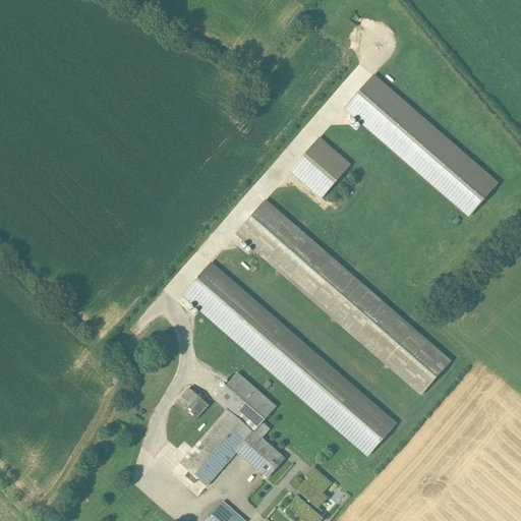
[(372,75),(345,110),(355,118),(356,120),(398,155),(400,152),(396,134),(405,141),(408,137),(411,139),(414,136),(413,133),(421,131),(432,140),(425,148),(433,147),(436,153),(450,165),(445,170),(447,182),(441,183),(443,194),(471,217),(483,203),(482,197),(487,201),(503,182),(372,75)]
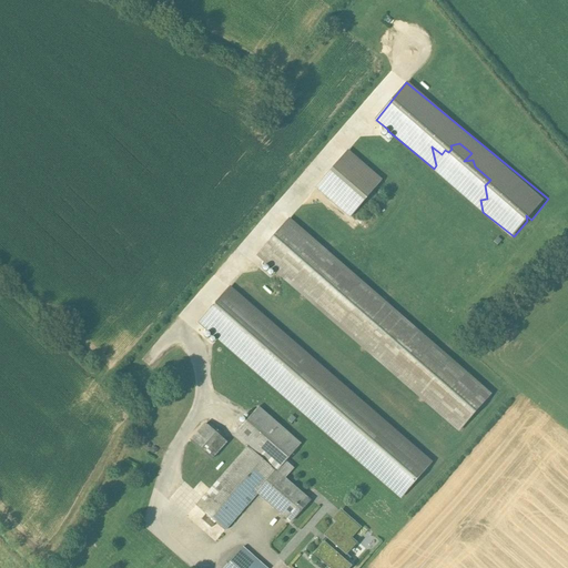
[(353,219),(386,181),(352,150),(317,188),(353,219)]
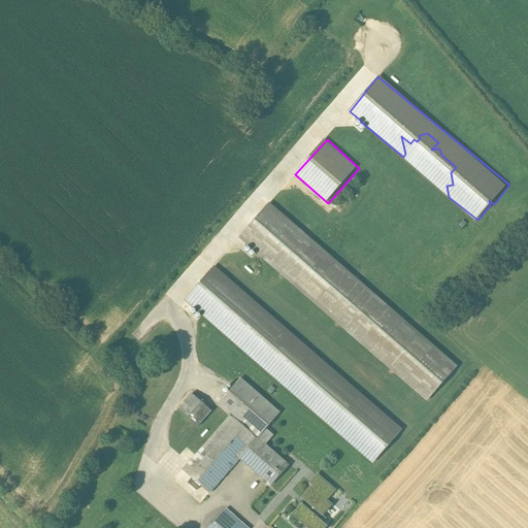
[(455,368),(268,205),(239,237),(427,400),(455,368)]
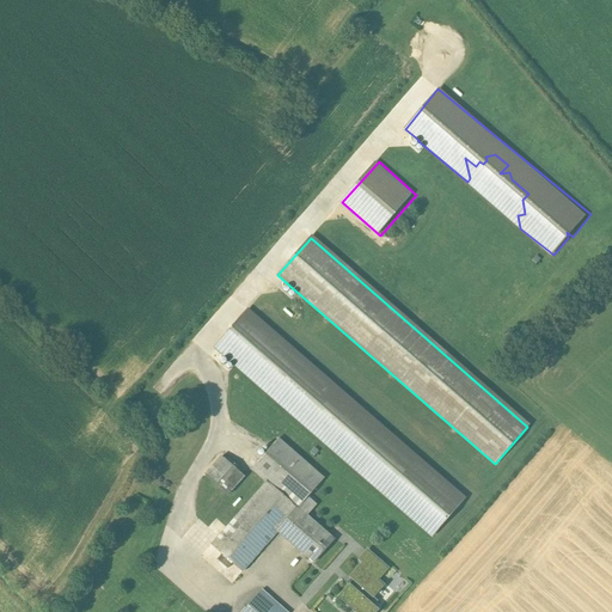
[(464,500),(246,311),(215,348),(432,537),(464,500)]
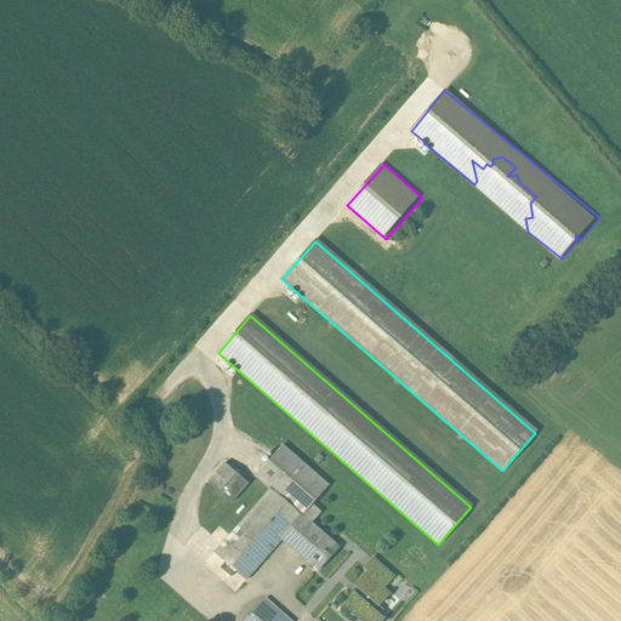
[(329,486),(281,446),(255,477),(271,490),(302,517),(312,506),(329,486)]
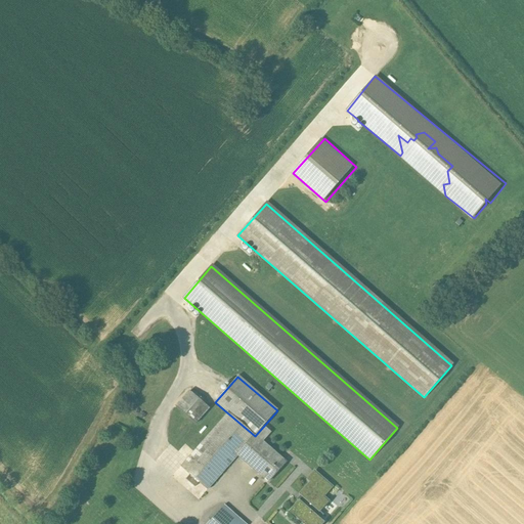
[(209,408),(189,391),(176,406),(195,424),(209,408)]
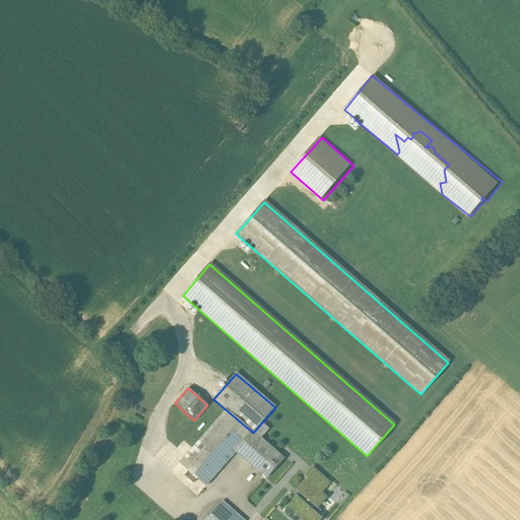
[(226,410),(180,464),(205,486),(236,452),(253,433),(226,410)]
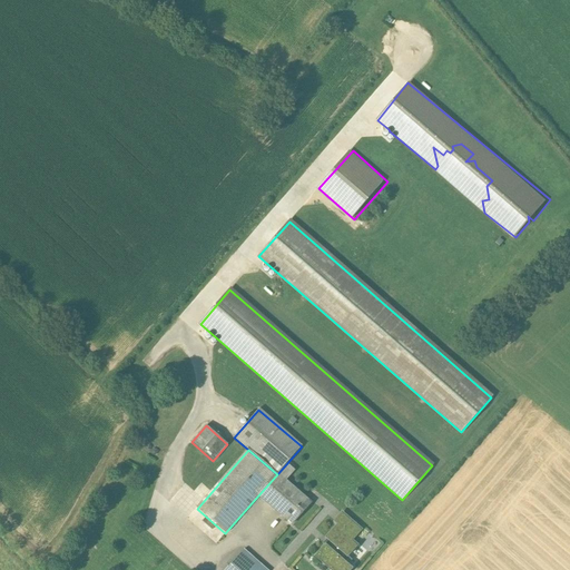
[(277,474),(258,495),(281,514),(279,514),(292,524),(311,503),(285,481),(294,471),(286,464),(277,474)]
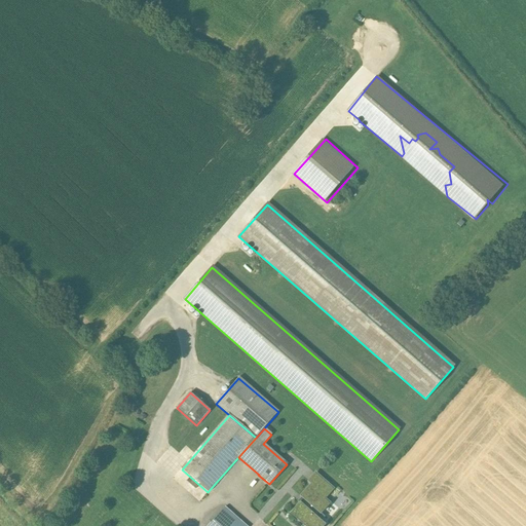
[(328,485),(315,474),(308,482),(311,485),(321,493),(328,485)]
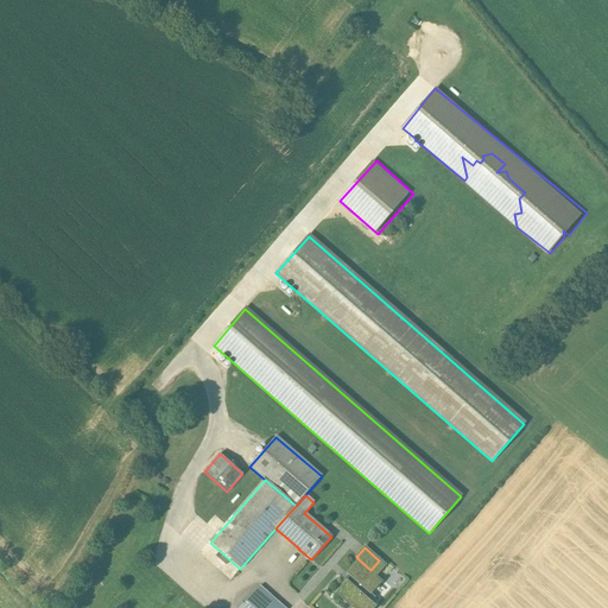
[(360,561),(348,575),(352,578),(348,583),(347,582),(336,594),(353,607),(373,607),(374,607),(366,599),(380,582),(375,577),(385,565),(379,561),(371,570),(360,561)]
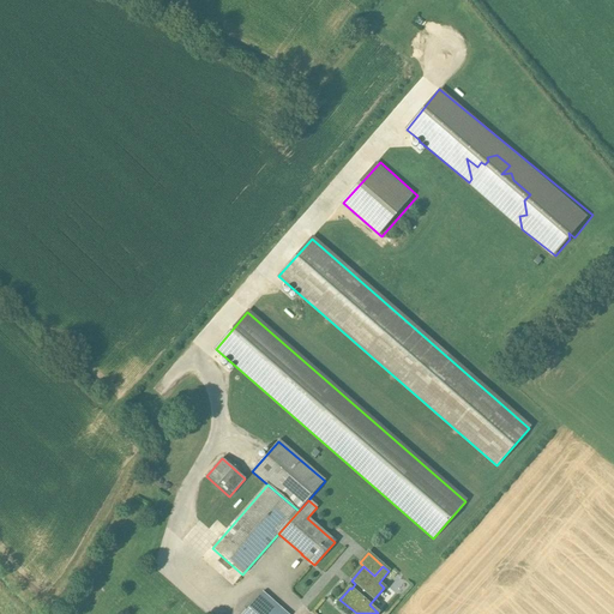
[(288,613),(263,591),(242,613),(288,613)]
